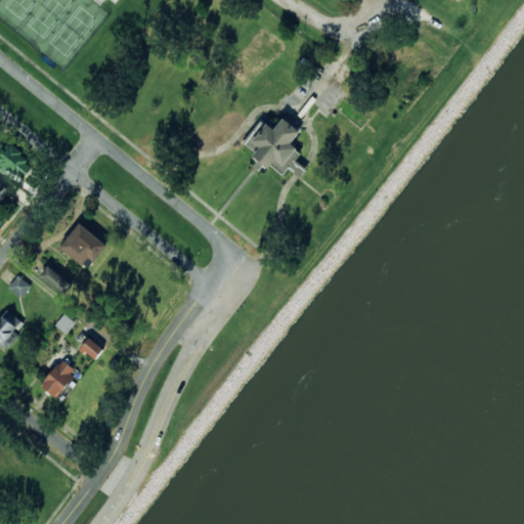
[(286,114),(274,129),(267,124),(266,125),(261,122),(246,142),(257,150),(254,156),(268,166),(270,165),(282,174),(289,166),(300,175),(304,170),(293,162),(300,153),(296,150),(298,148),(293,143),(304,128),(286,114)]
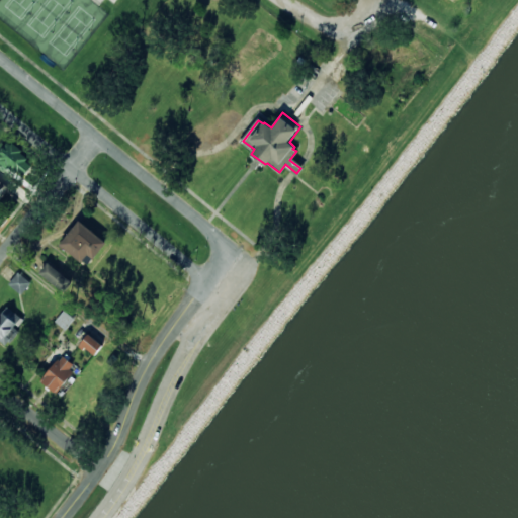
[(37,164),(14,140),(0,153),(0,155),(21,178),(37,164)]
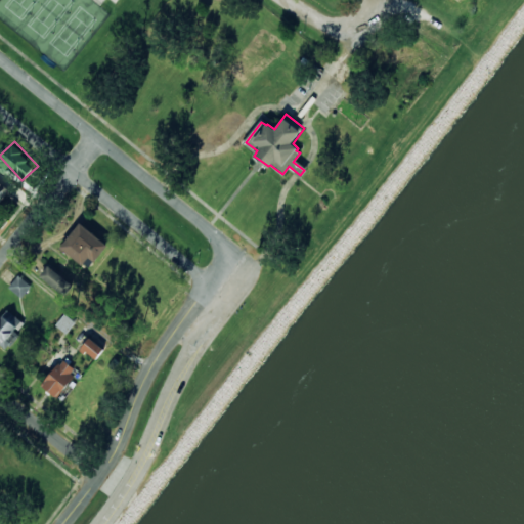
[(0,201),(10,189),(0,180),(0,201)]
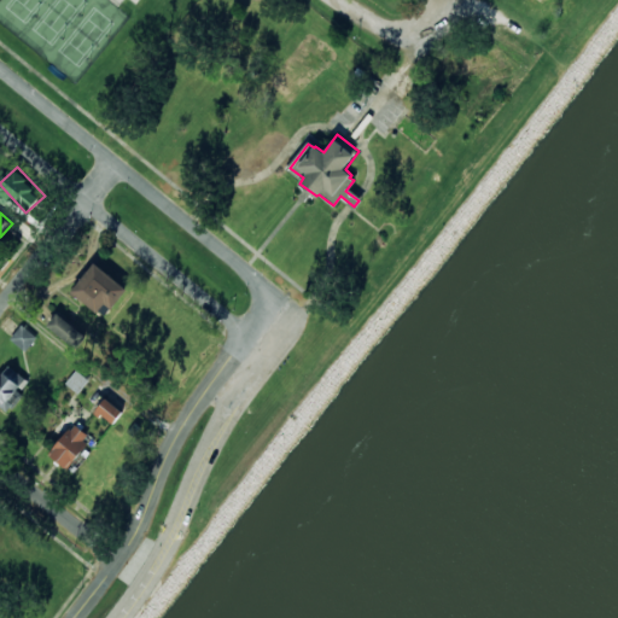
[(94,263),(71,293),(98,313),(105,304),(111,309),(127,289),(94,263)]
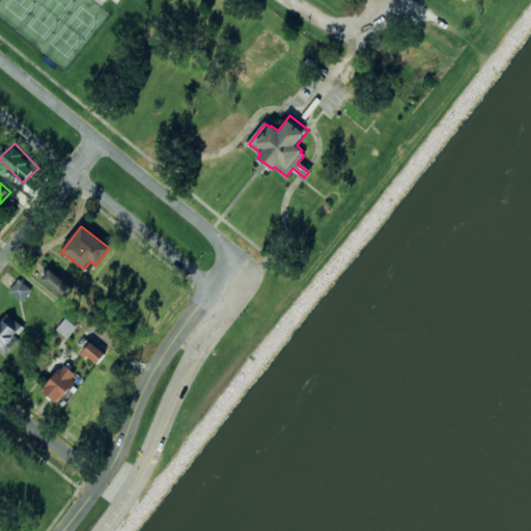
[(50,270),(42,280),(65,299),(74,288),(50,270)]
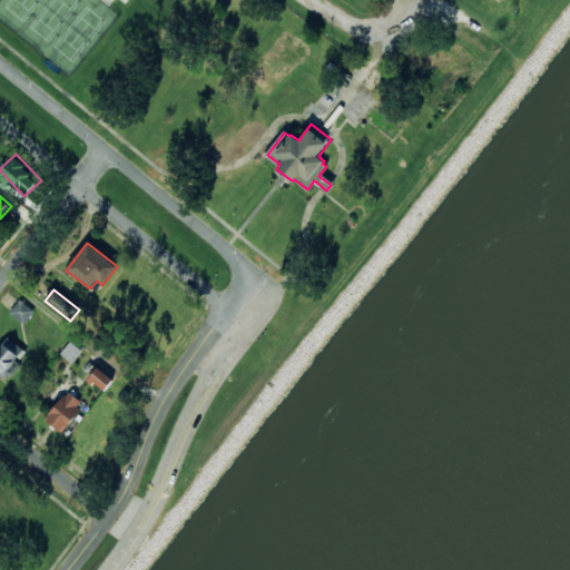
[(23,324),(35,312),(21,300),(10,312),(23,324)]
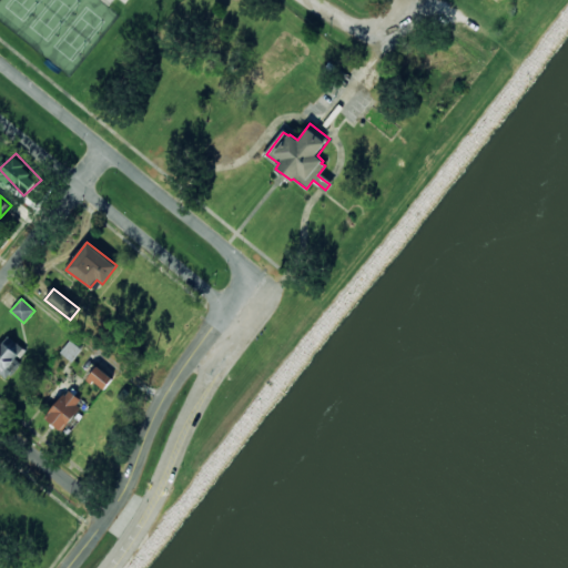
[(0,369),(9,376),(27,348),(7,335),(0,344),(0,369)]
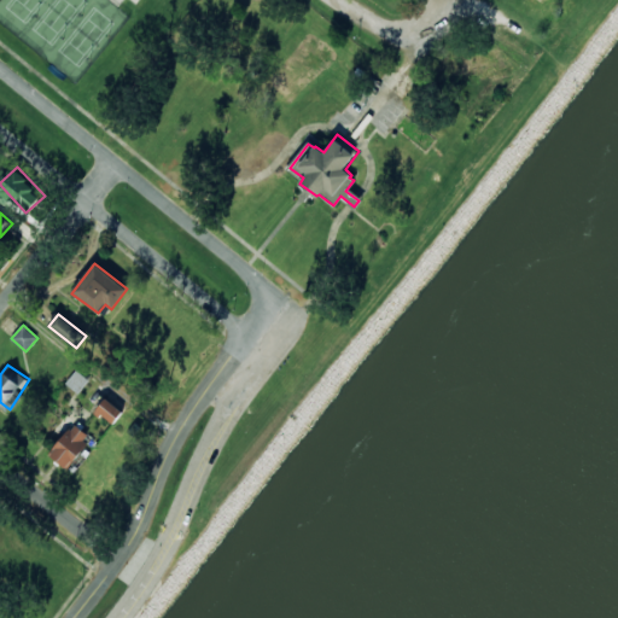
[(65,384),(79,394),(88,379),(75,369),(65,384)]
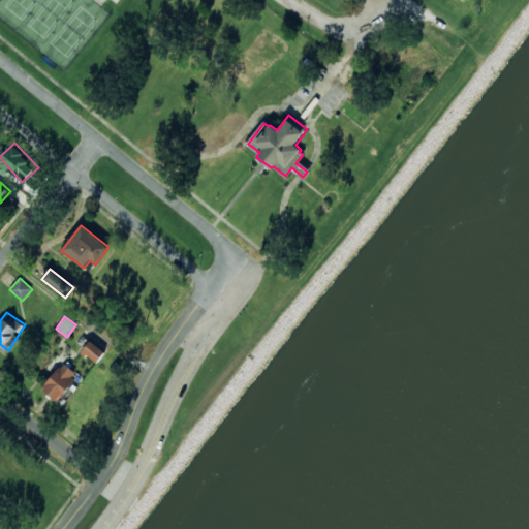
[(107,353),(93,341),(83,351),(98,365),(107,353)]
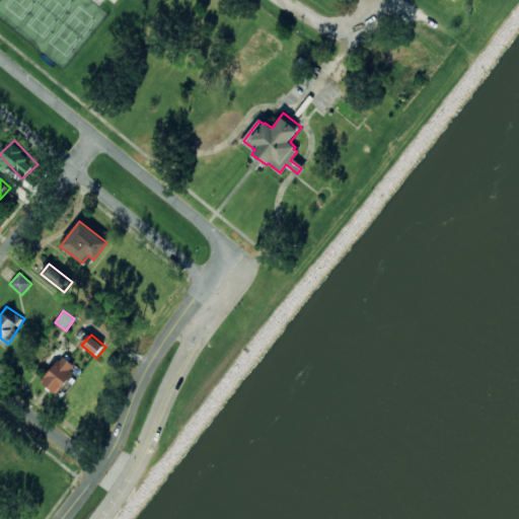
[(59,392),(79,368),(64,355),(44,380),(59,392)]
